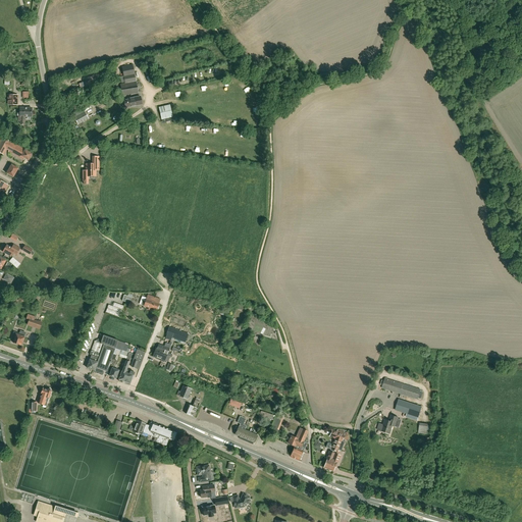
[(132,65),(122,67),(125,84),(120,85),(123,96),(138,93),(132,65)]
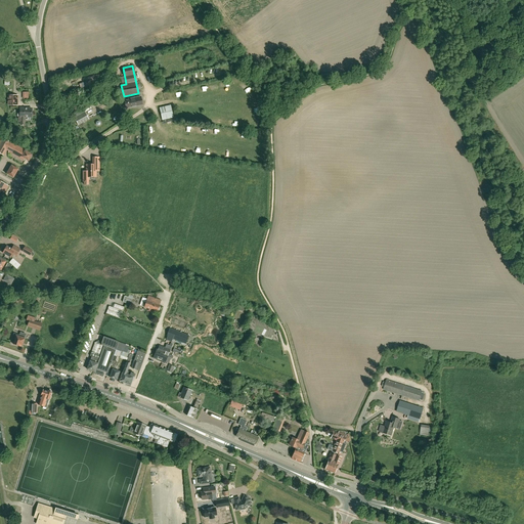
[(8,95),(7,105),(18,105),(18,95),(8,95)]
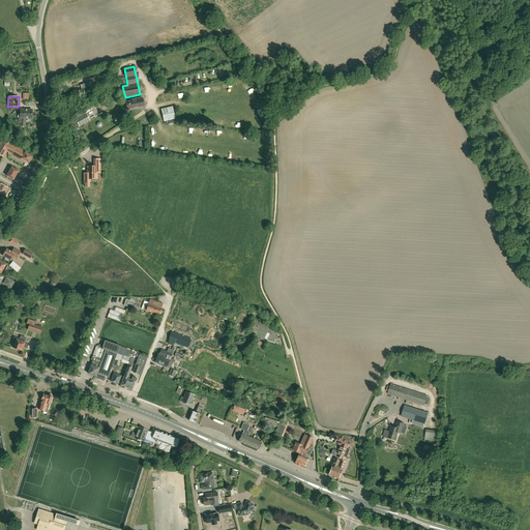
[(136,108),(139,107),(144,106),(143,98),(138,99),(130,100),(130,101),(125,102),(127,109),(136,108)]
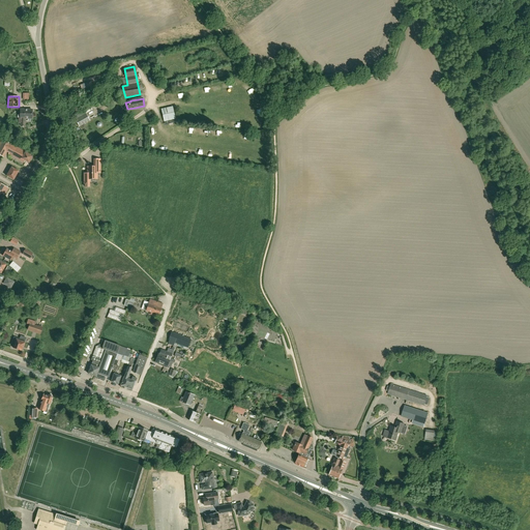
[(172,107),(162,109),(165,121),(175,119),(172,107)]
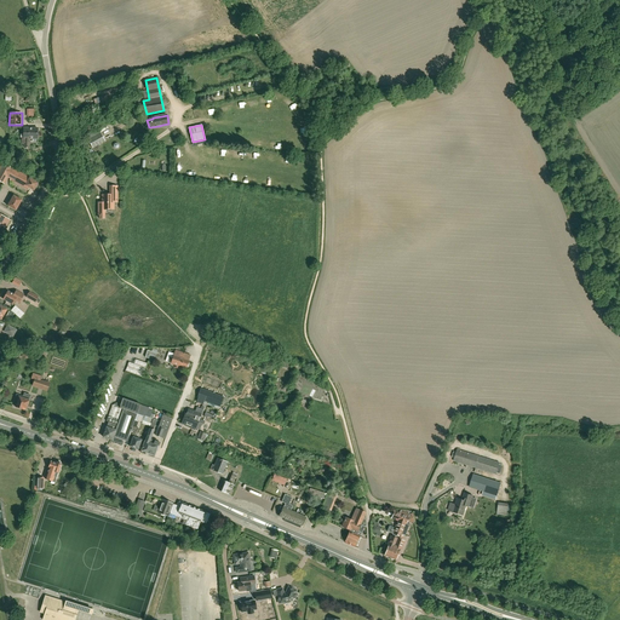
[(22,143),(24,143),(24,148),(29,148),(29,138),(38,138),(38,133),(39,133),(39,130),(38,128),(23,128),(23,138),(22,138),(22,143)]
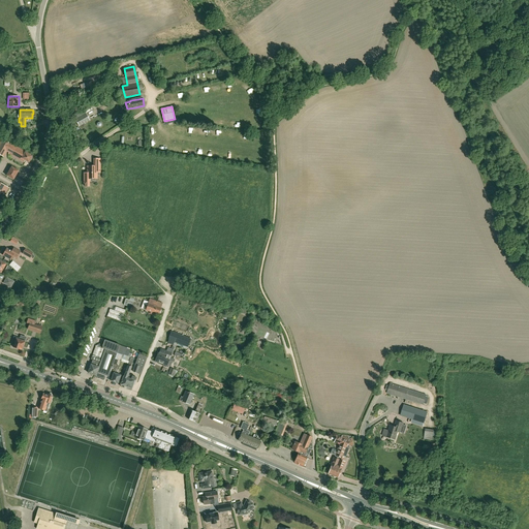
[(74,120),(79,127),(90,121),(86,114),(74,120)]
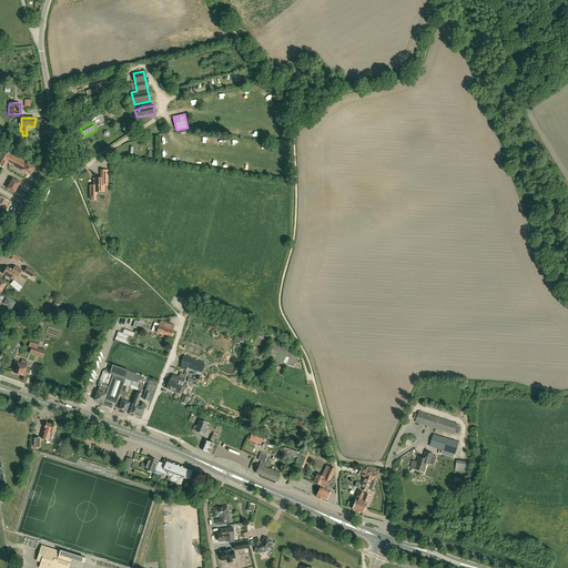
[(0,165),(3,168),(8,160),(11,161),(10,163),(23,170),(22,172),(26,174),(27,172),(31,174),(34,168),(31,165),(0,148),(0,165)]
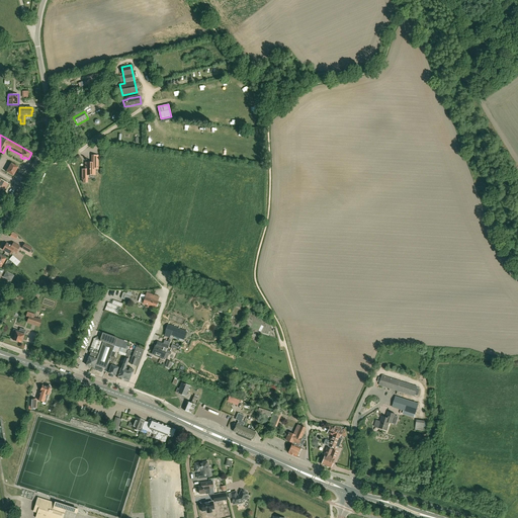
[(92,163),(85,163),(85,171),(82,171),(82,180),(84,180),(83,177),(87,177),(87,175),(95,175),(95,169),(98,169),(98,155),(92,156),(92,163)]
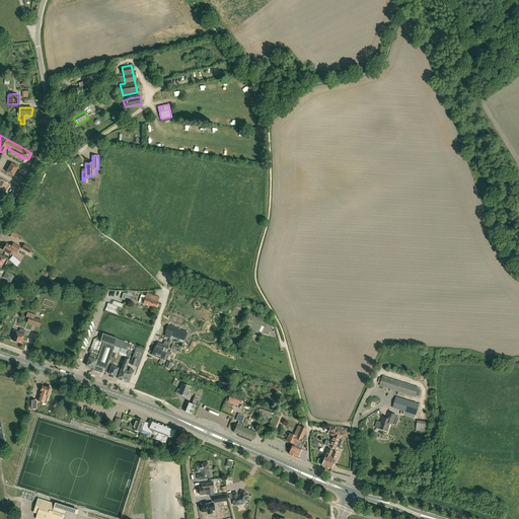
[(11,163),(6,172),(3,176),(6,178),(9,173),(13,176),(18,167),(11,163)]
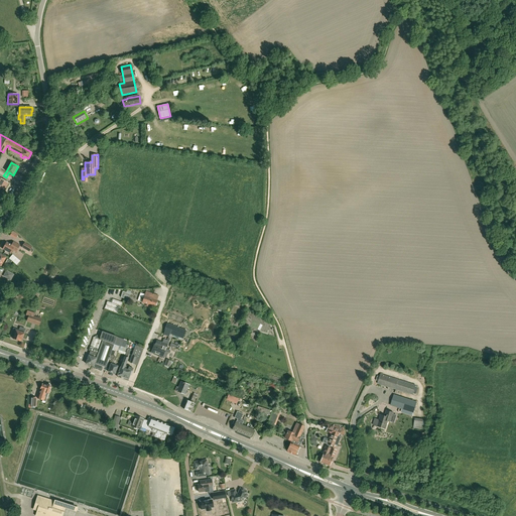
[(13,242),(12,244),(11,245),(6,242),(3,249),(10,254),(12,250),(16,252),(20,246),(13,242)]
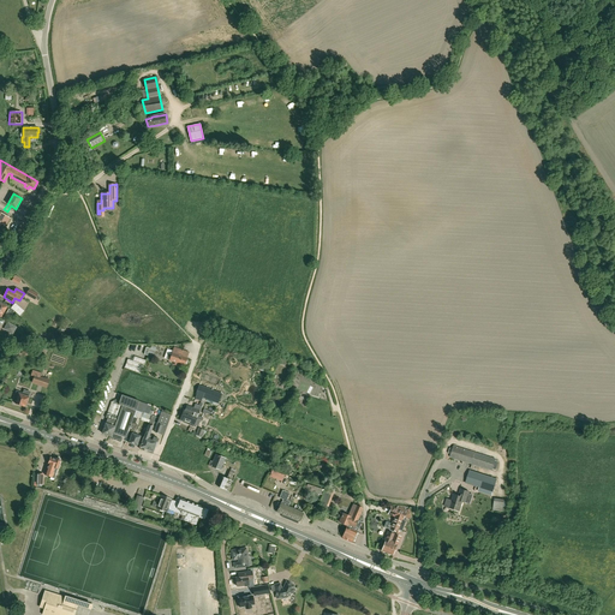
[(37,294),(29,290),(27,294),(35,300),(37,294)]
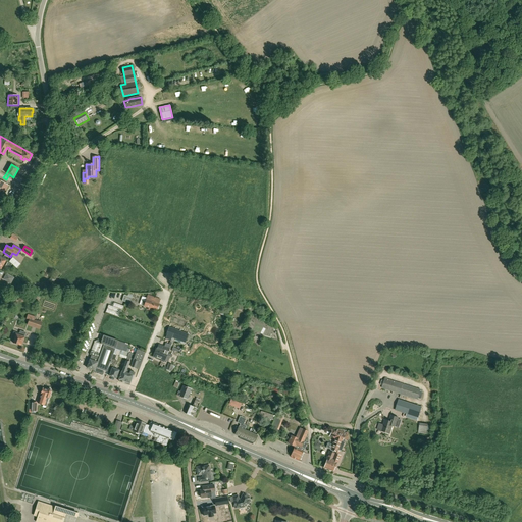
[(15,260),(11,264),(16,268),(20,264),(15,260)]
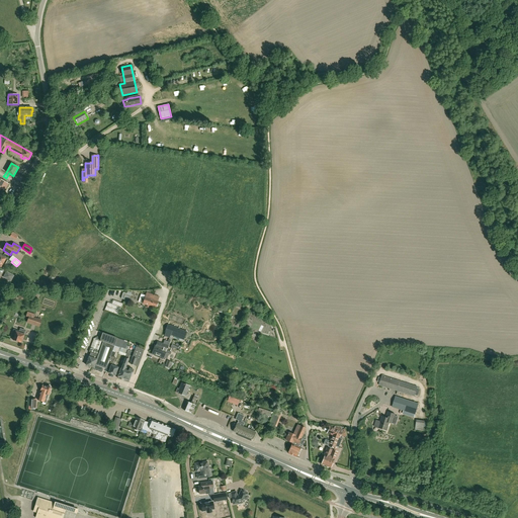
[(13,275),(6,272),(3,277),(10,281),(13,275)]
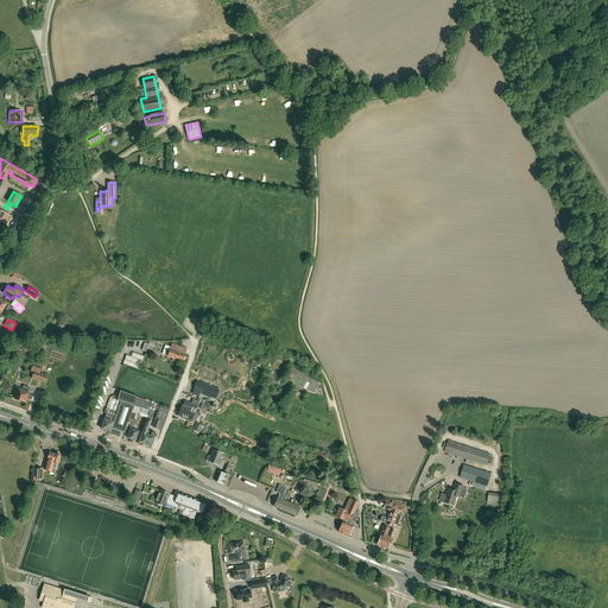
[(172,344),(171,347),(165,346),(162,354),(168,356),(173,359),(173,361),(176,361),(177,360),(182,361),(185,354),(179,352),(181,347),(172,344)]
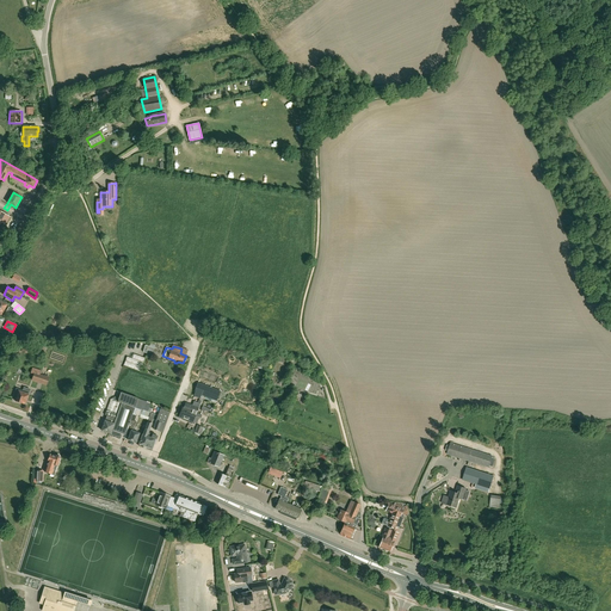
[(123,365),(140,371),(144,357),(131,353),(130,358),(125,356),(123,365)]
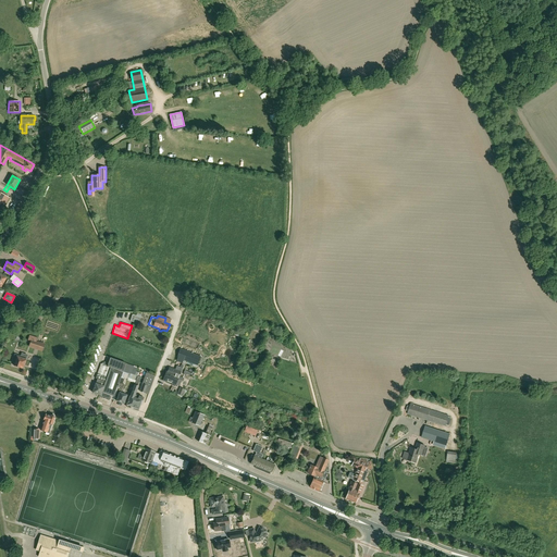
[(251,327),(259,331),(261,324),(254,322),(251,327)]
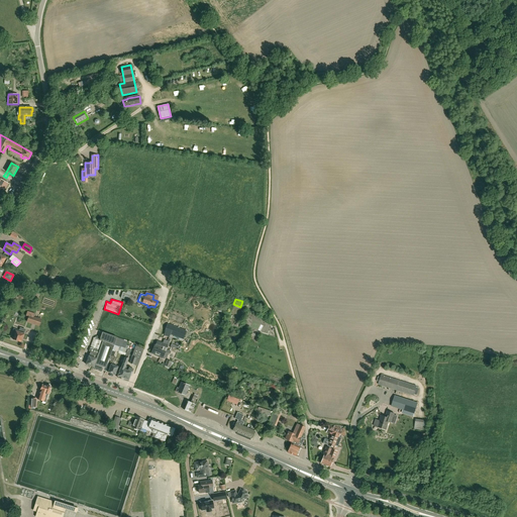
[(26,322),(39,326),(41,319),(28,315),(26,322)]
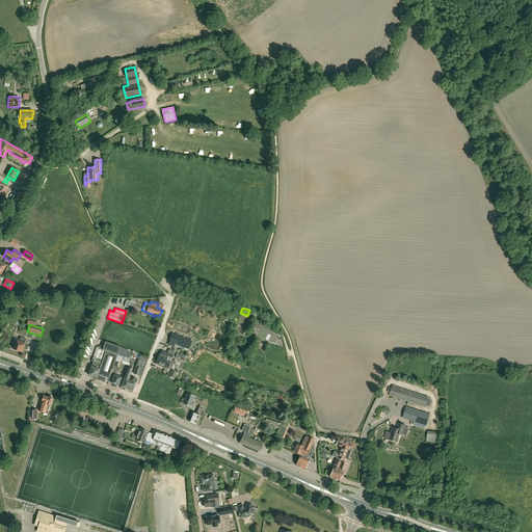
[(191,341),(173,334),(169,342),(168,345),(175,347),(176,344),(188,349),(191,341)]
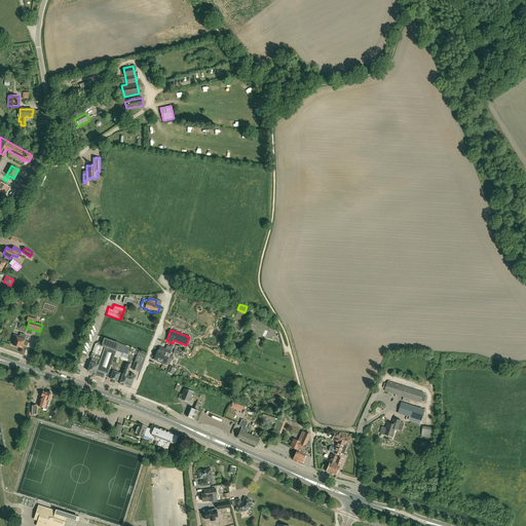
[(21,347),(22,346),(23,346),(25,340),(23,339),(25,335),(21,334),(19,338),(16,337),(13,345),(21,347)]
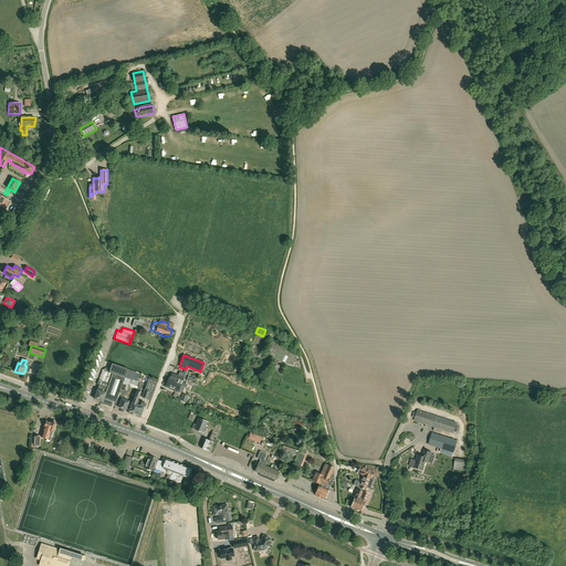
[(116,402),(116,401),(125,378),(128,369),(112,364),(108,373),(112,374),(108,384),(98,380),(97,385),(98,385),(94,399),(111,405),(112,400),(116,402)]
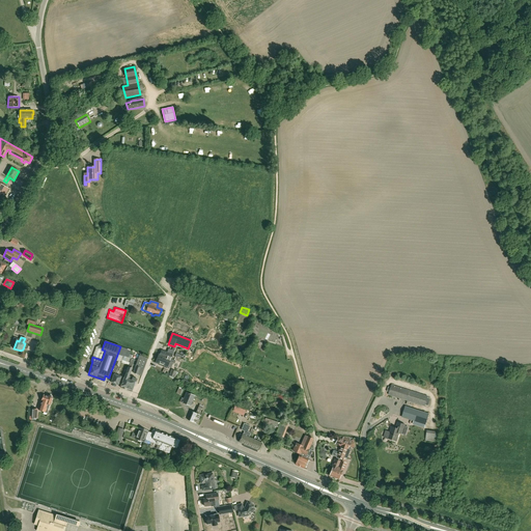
[(131,359),(124,357),(128,350),(120,346),(117,355),(109,376),(113,378),(111,382),(118,385),(119,382),(122,383),(124,378),(122,376),(122,378),(116,375),(119,367),(116,366),(118,361),(120,361),(120,362),(121,362),(121,363),(126,364),(129,365),(131,359)]
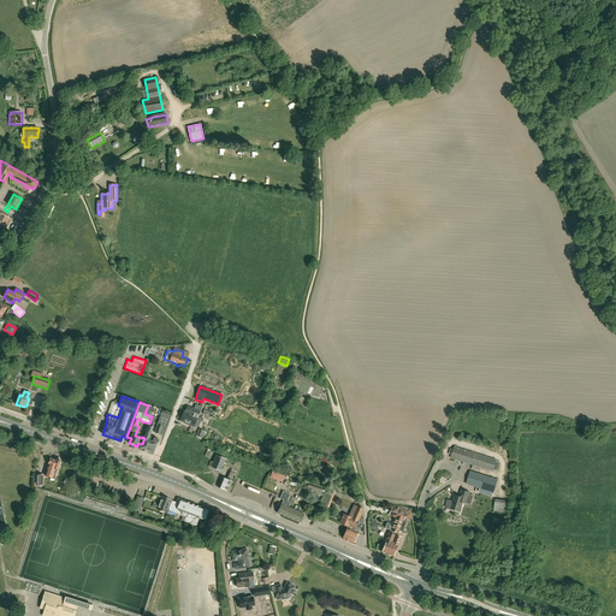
[(182,418),(181,421),(190,425),(189,426),(194,427),(194,426),(199,427),(201,421),(202,422),(203,419),(199,416),(197,420),(196,419),(197,418),(200,410),(201,407),(195,404),(194,409),(188,407),(185,410),(184,410),(183,414),(182,414),(181,416),(182,418)]
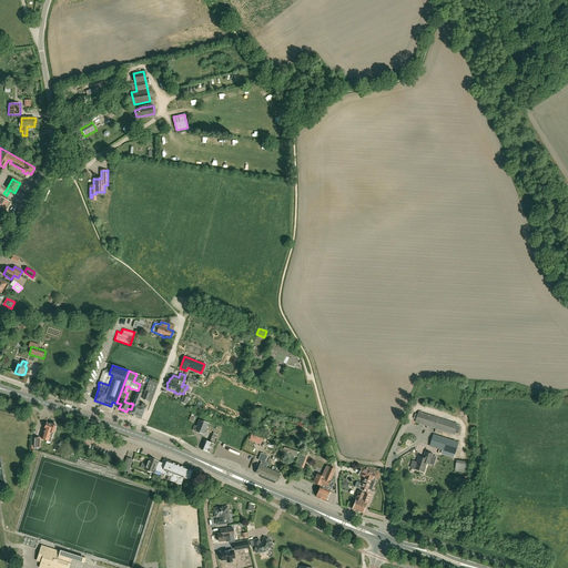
[(151,402),(158,384),(149,381),(142,398),(151,402)]
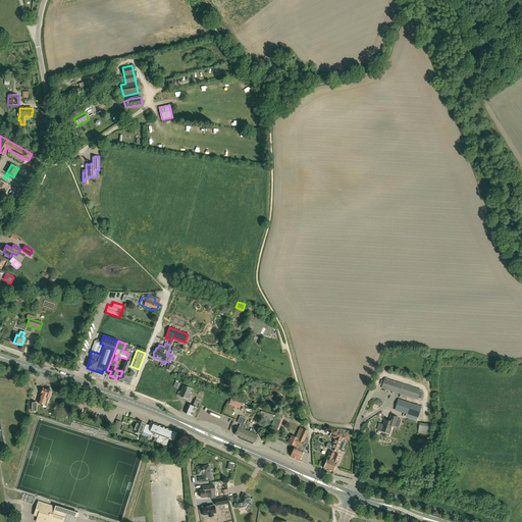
[(126,359),(122,371),(120,376),(119,379),(129,383),(132,379),(132,380),(135,372),(131,371),(129,374),(125,372),(129,362),(128,362),(132,354),(128,353),(126,359)]
